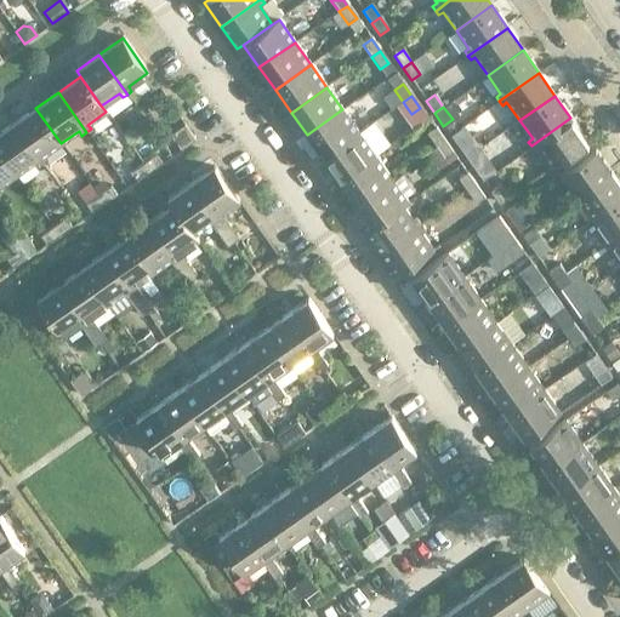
[(61,143),(35,108),(13,124),(41,164),(45,161),(43,156),(61,143)]
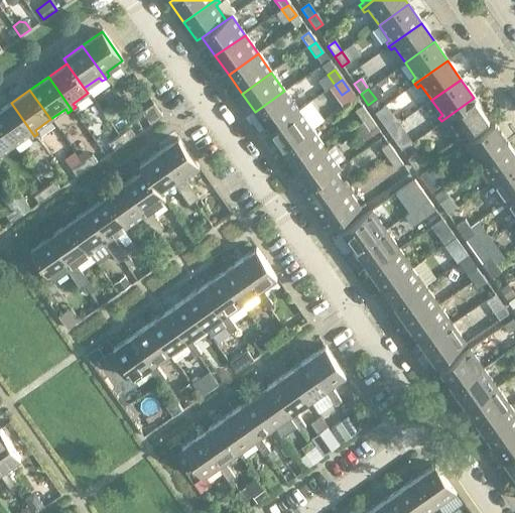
[(297,110),(284,91),(255,112),(268,131),(297,110)]
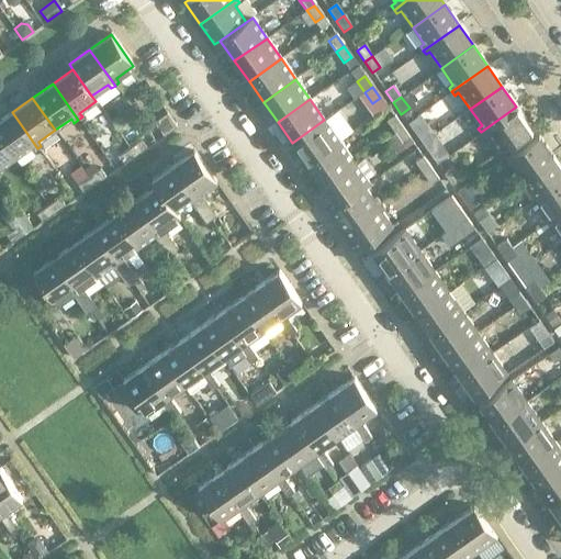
[(533,129),(516,107),(481,132),(483,136),(487,133),(500,152),(533,129)]
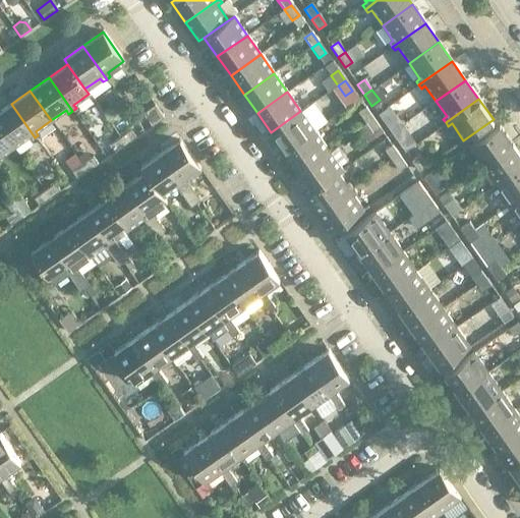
[(300,111),(271,132),(284,151),(313,130),(326,122),(312,103),(300,111)]
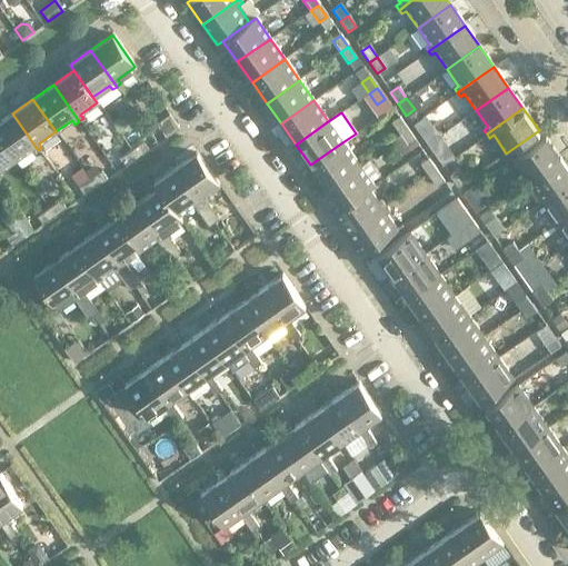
[(38,150),(12,113),(0,121),(0,140),(15,161),(31,149),(33,154),(38,150)]
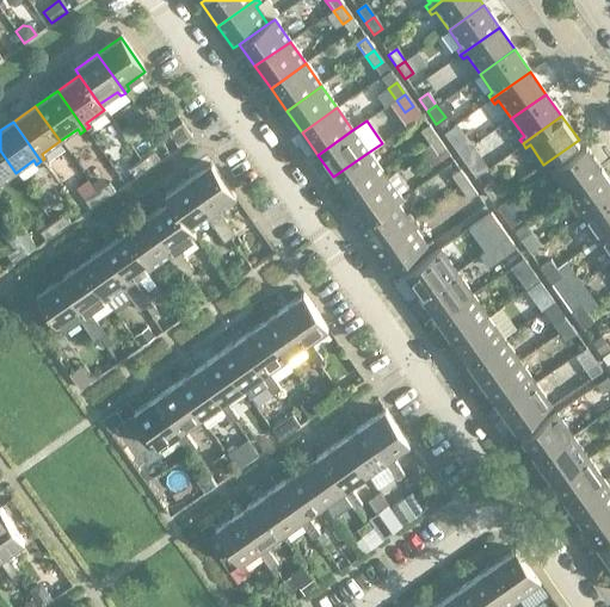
[(436,138),(427,127),(419,132),(427,144),(436,138)]
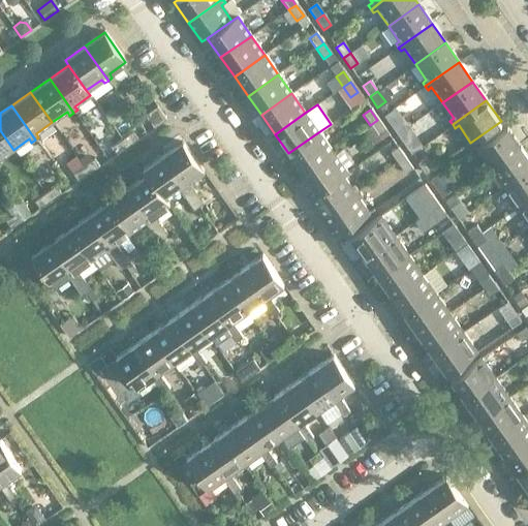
[(150,120),(155,127),(166,120),(160,112),(150,120)]
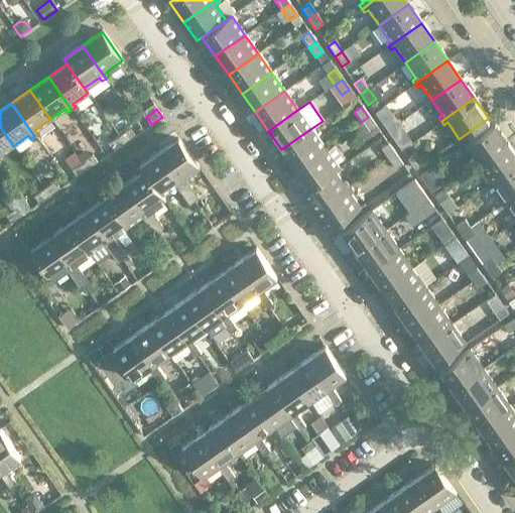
[(380,122),(387,132),(395,127),(388,116),(380,122)]
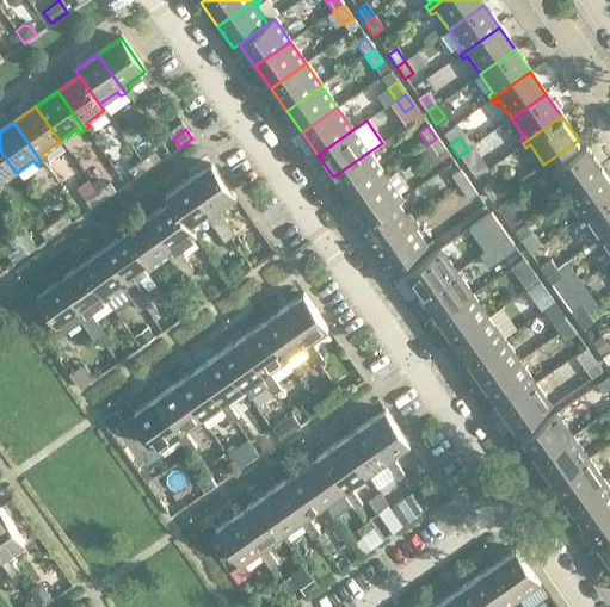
[(427,144),(420,150),(432,167),(448,155),(436,138),(427,144)]
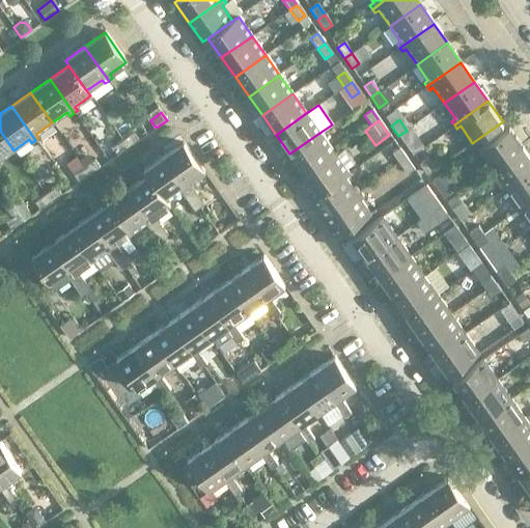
[(477,150),(492,170),(522,148),(507,129),(477,150)]
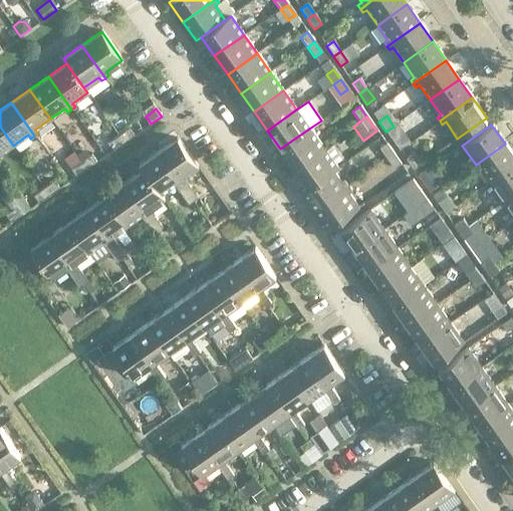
[(0,154),(13,146),(0,126),(0,160),(0,154)]
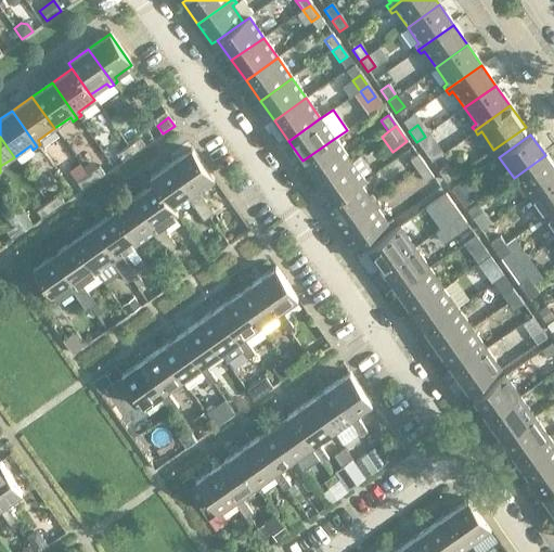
[(433,148),(425,137),(416,142),(425,153),(433,148)]
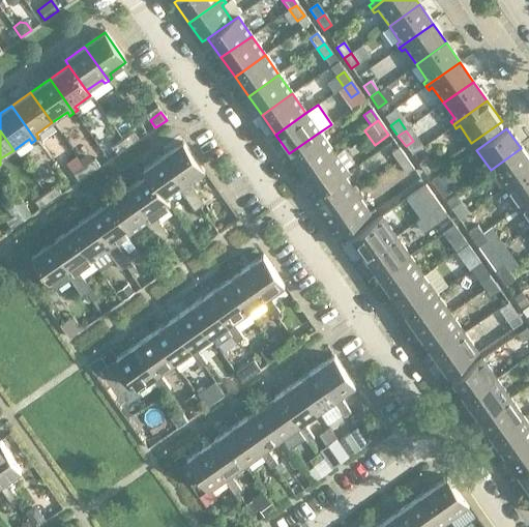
[(133,133),(121,140),(126,147),(138,140),(133,133)]
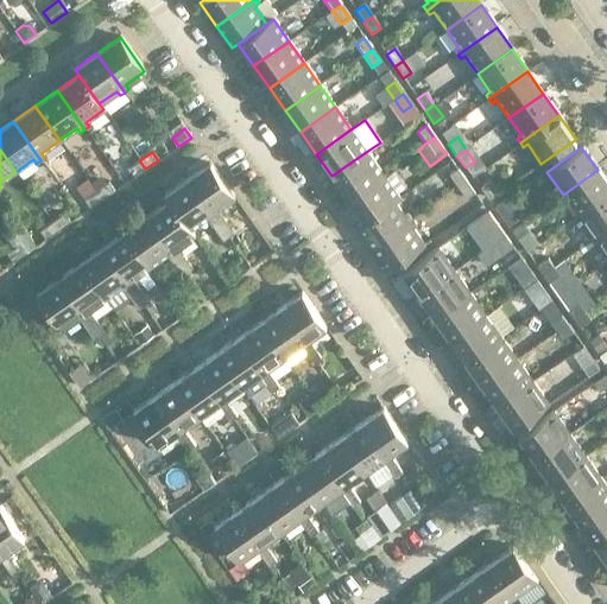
[(381,173),(366,152),(332,176),(347,198),(381,173)]
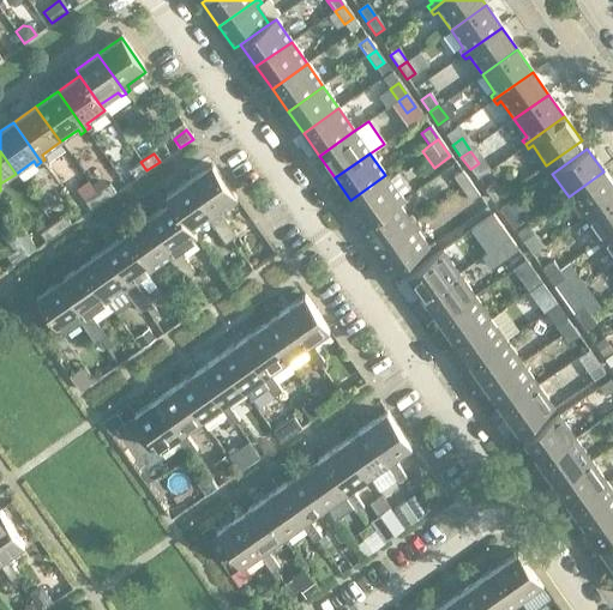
[(146,170),(140,162),(128,170),(134,180),(146,170)]
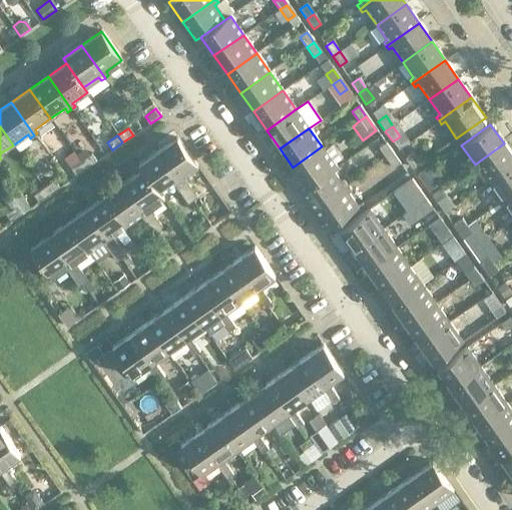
[(197,167),(176,138),(157,151),(177,181),(182,178),(197,167)]
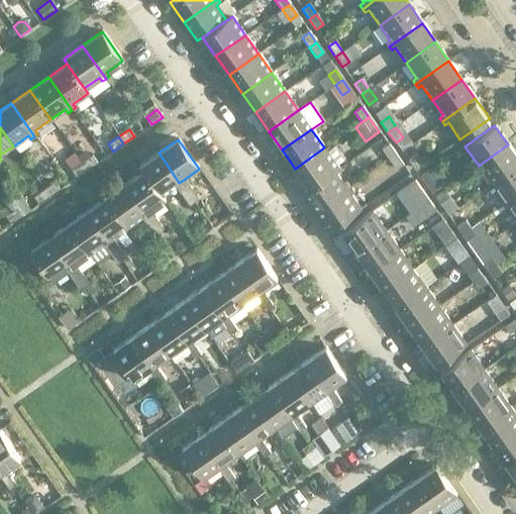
[(515,167),(515,156),(508,144),(479,166),(492,185),(515,167)]
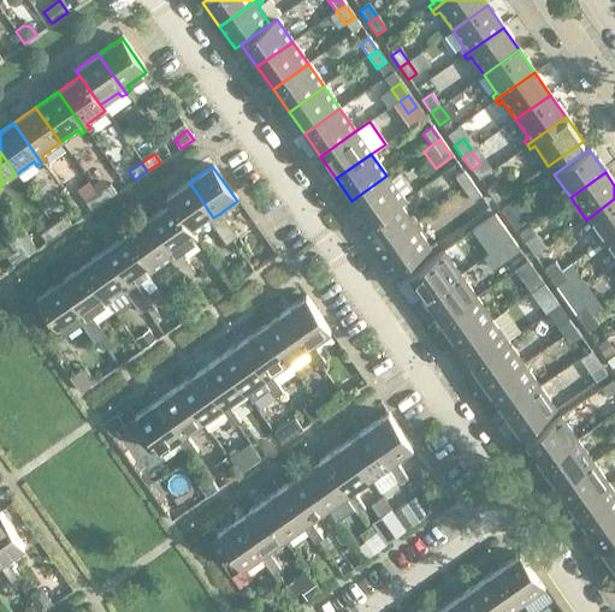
[(471,185),(462,173),(454,178),(462,191),(471,185)]
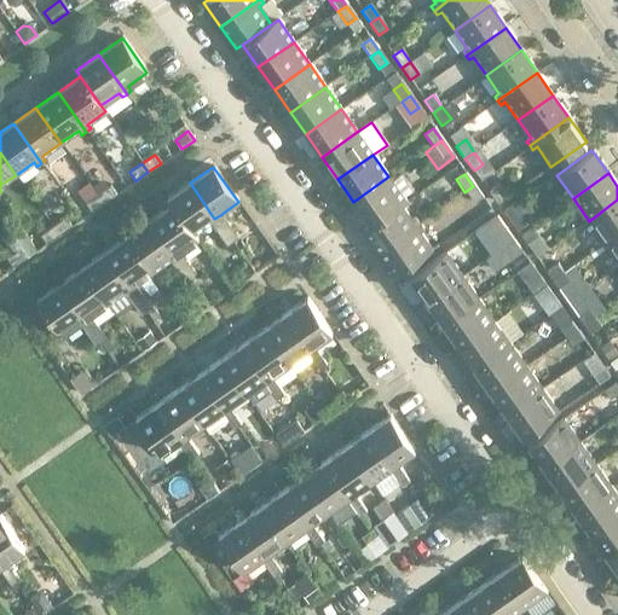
[(405,201),(388,177),(353,202),(370,225),(399,204),(405,201)]
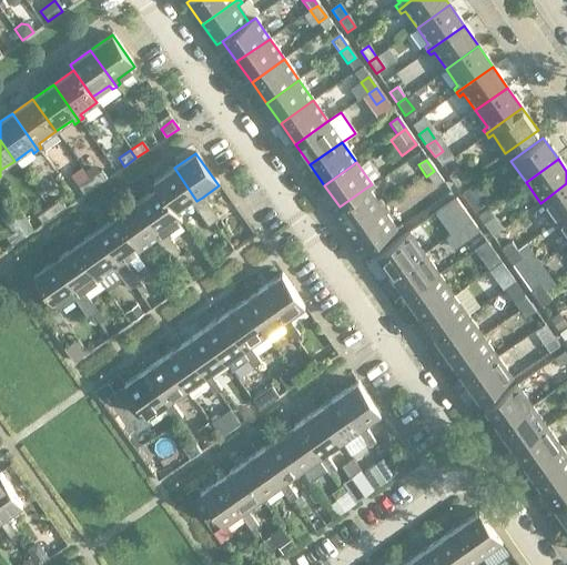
[(196,201),(174,168),(153,183),(158,189),(176,215),(192,204),(196,201)]
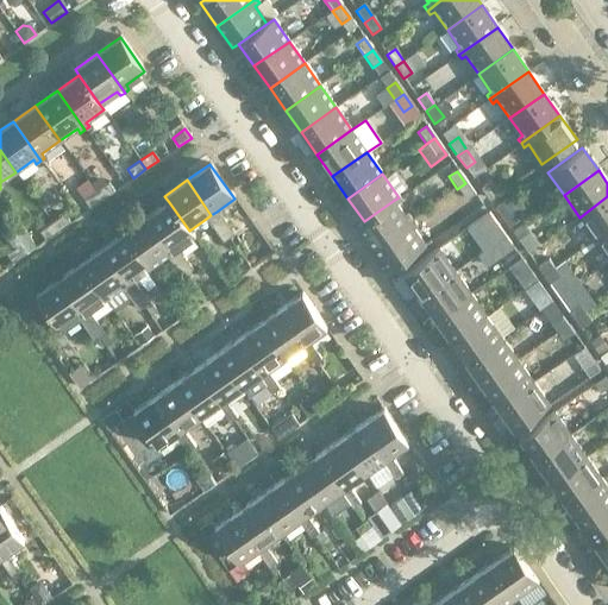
[(481,188),(489,201),(499,195),(489,182),(481,188)]
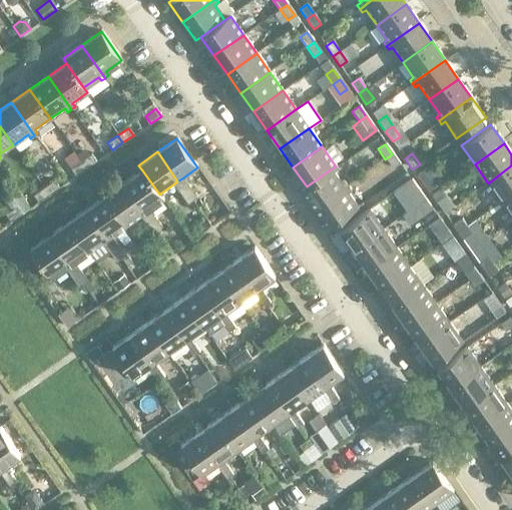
[(400,164),(392,154),(385,159),(393,169),(400,164)]
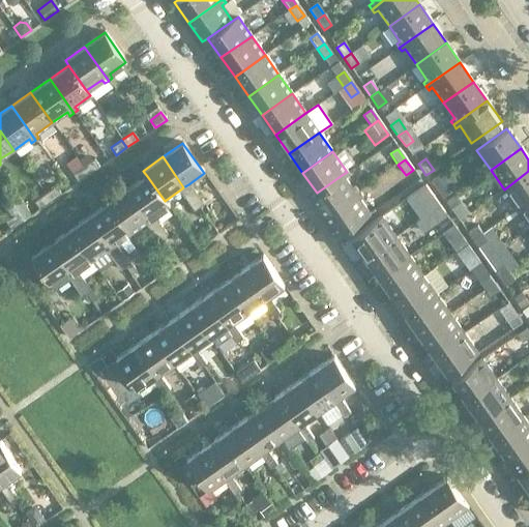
[(93,160),(83,168),(88,175),(98,168),(93,160)]
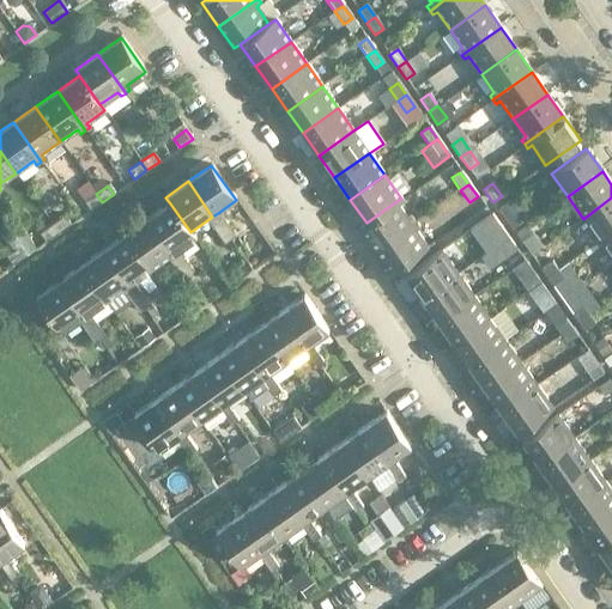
[(102,202),(96,194),(84,202),(90,211),(102,202)]
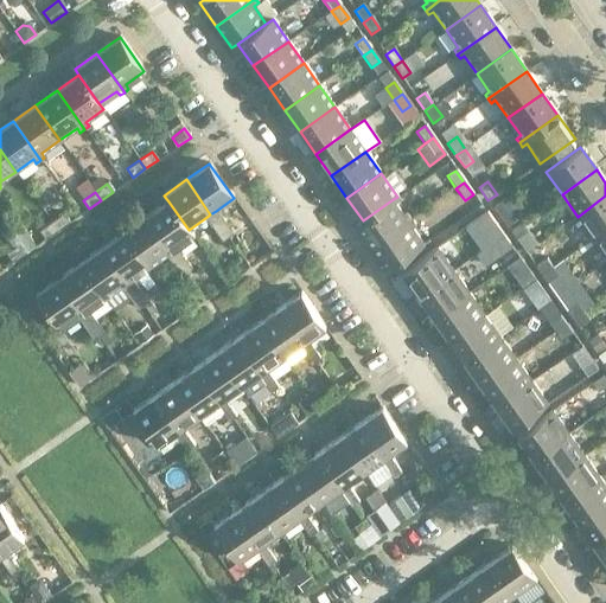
[(605,229),(605,196),(578,217),(593,238),(605,229)]
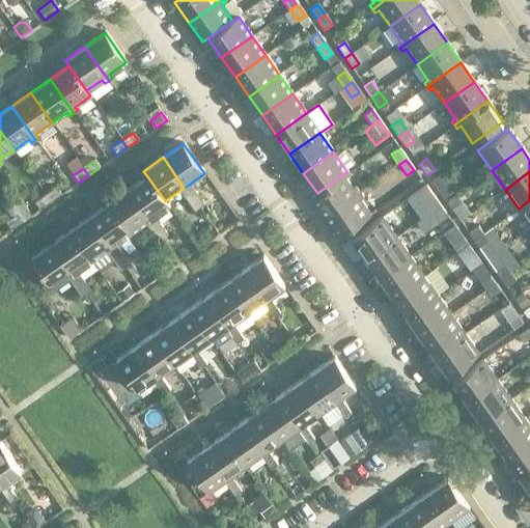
[(353,190),(342,175),(317,193),(312,197),(325,216),(359,191),(356,187),(353,190)]
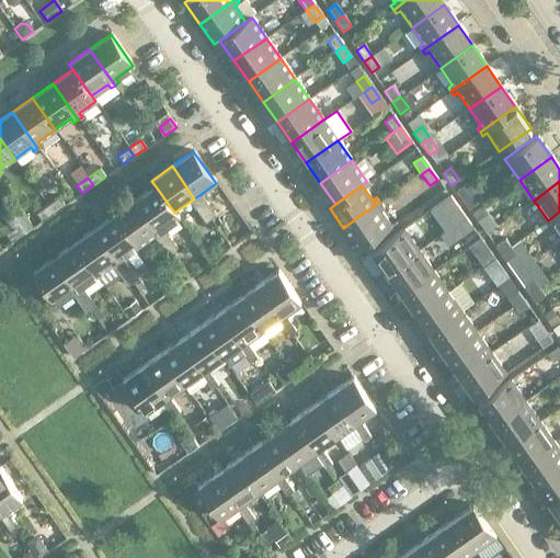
[(178,218),(174,213),(156,186),(135,201),(158,232),(162,229),(178,218)]
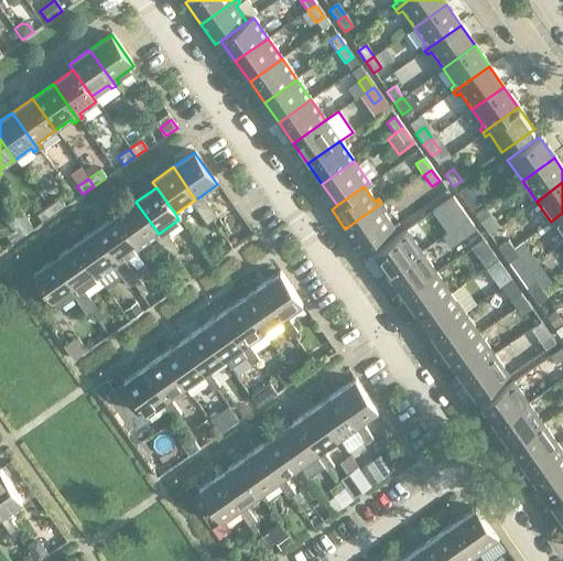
[(58,200),(47,207),(53,215),(64,207),(58,200)]
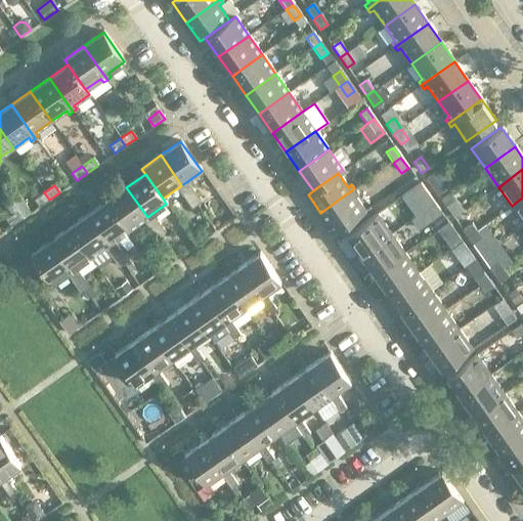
[(194,193),(188,185),(179,191),(185,201),(194,193)]
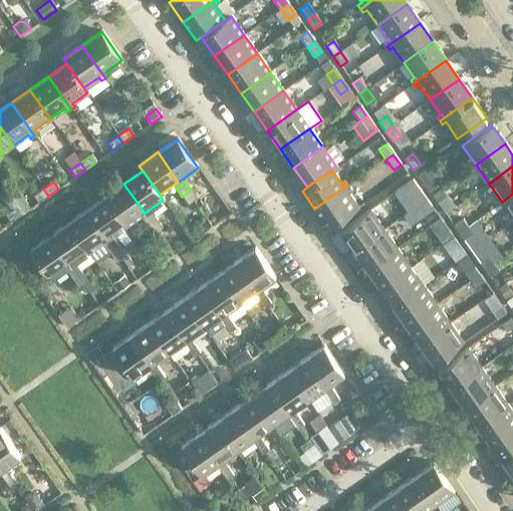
[(427,189),(432,196),(441,190),(436,183),(427,189)]
